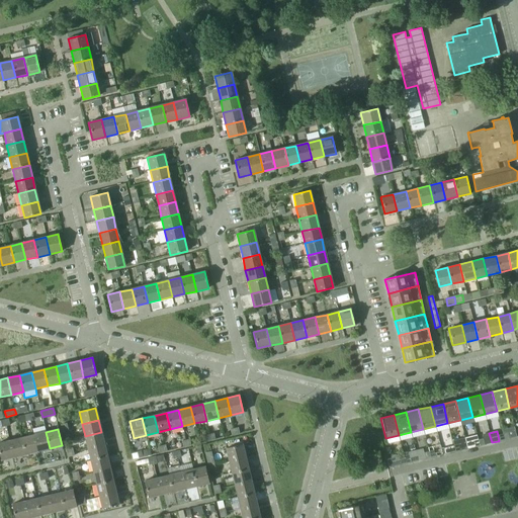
[(46,432),(33,435),(37,451),(50,448),(46,432)]
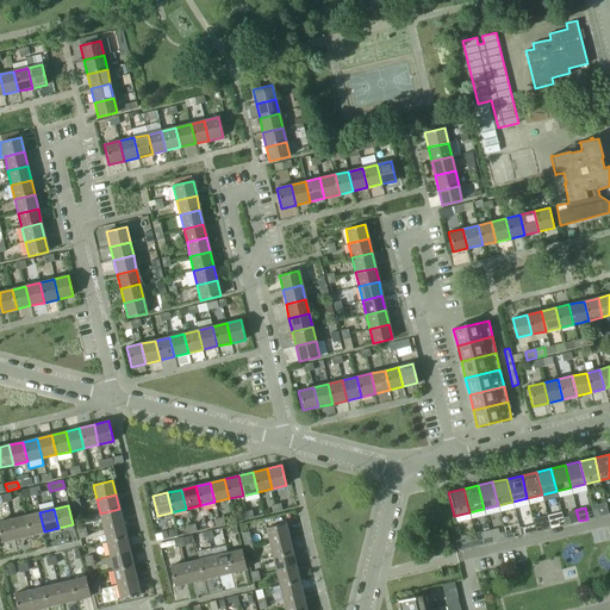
[(119,509),(100,514),(103,528),(123,523),(119,509)]
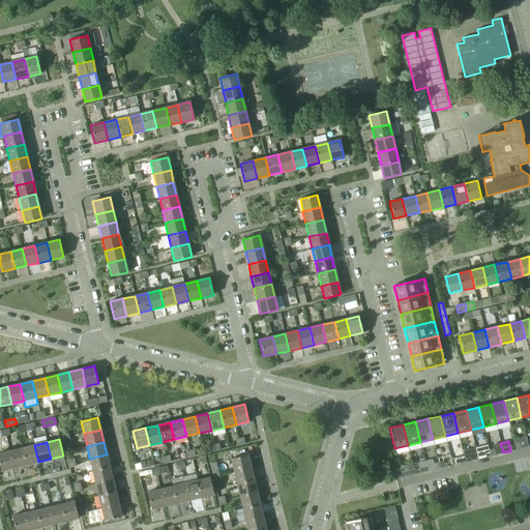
[(34,445),(22,448),(26,465),(38,462),(34,445)]
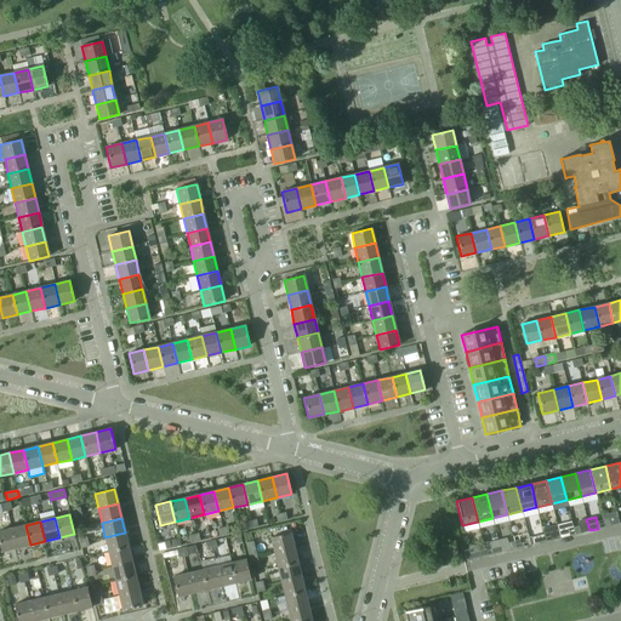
[(26,525),(11,529),(16,548),(30,545),(26,525)]
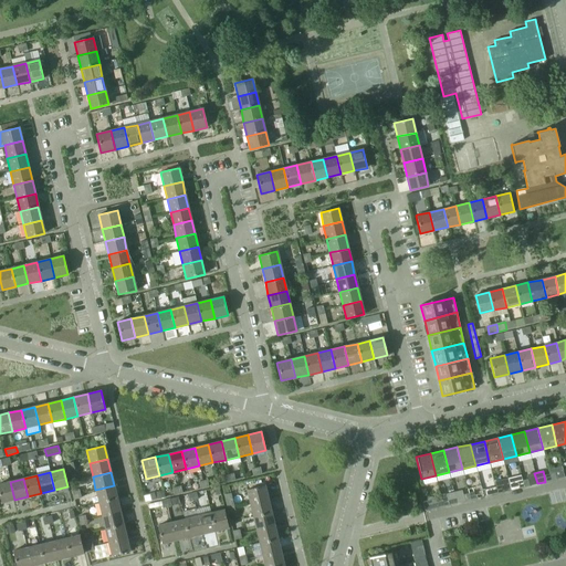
[(10,482),(0,483),(0,499),(1,503),(14,500),(10,482)]
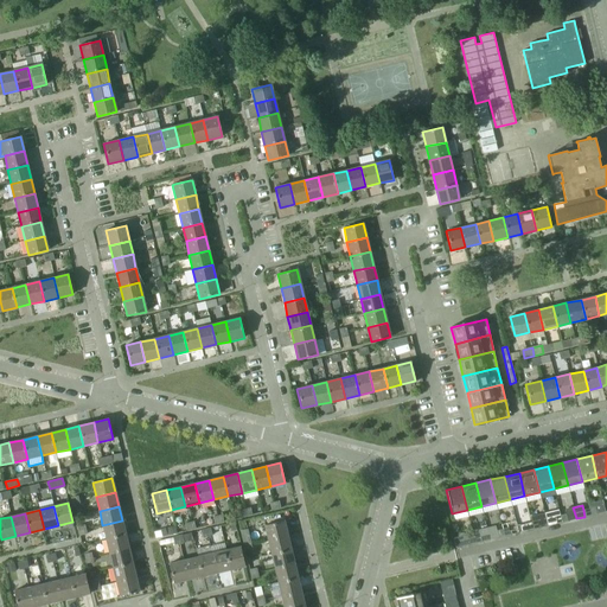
[(122,521),(102,525),(106,538),(126,534),(122,521)]
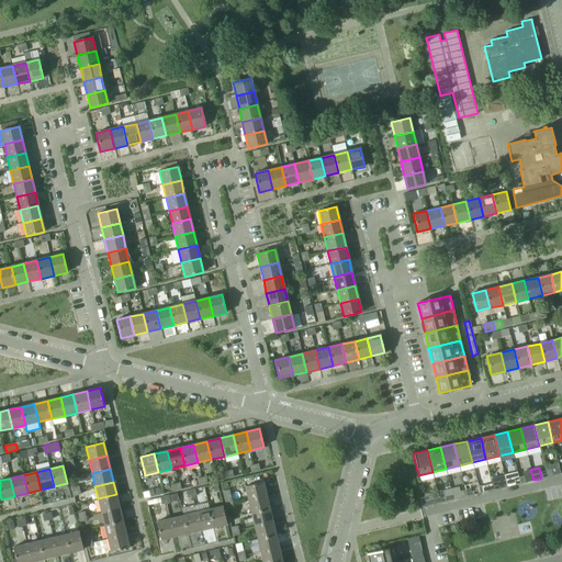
[(262,482),(245,486),(248,499),(266,495),(262,482)]
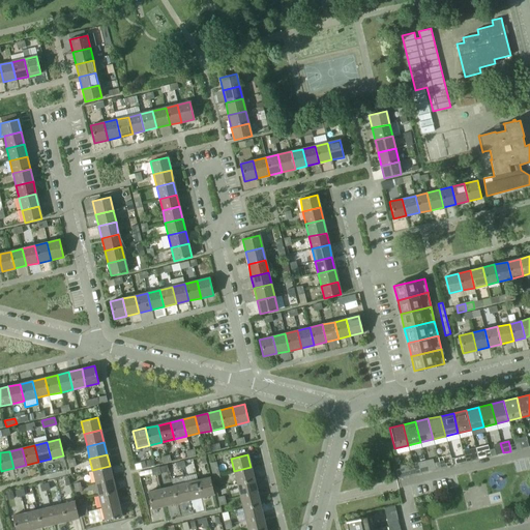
[(435,469),(433,464),(433,460),(424,462),(427,471),(435,469)]
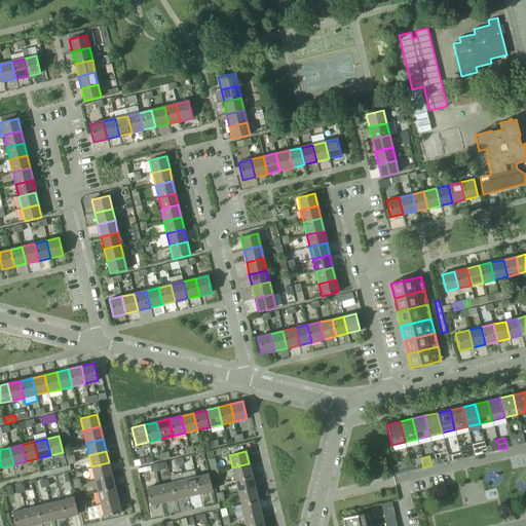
[(214,458),(213,459),(208,460),(211,473),(217,472),(214,458)]
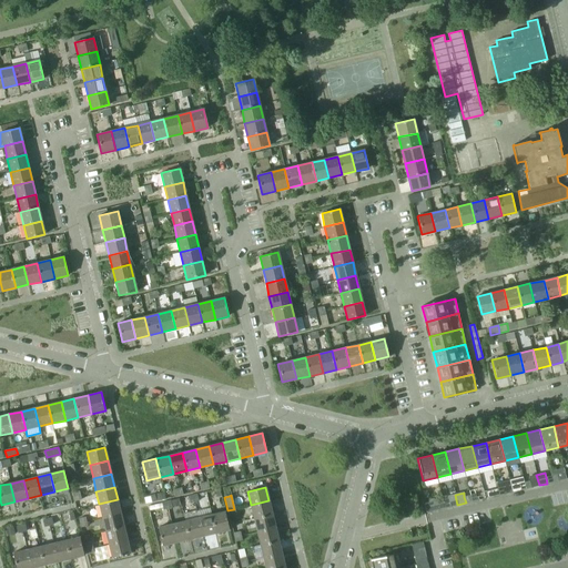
[(457,505),(455,495),(447,497),(448,500),(449,507),(457,505)]
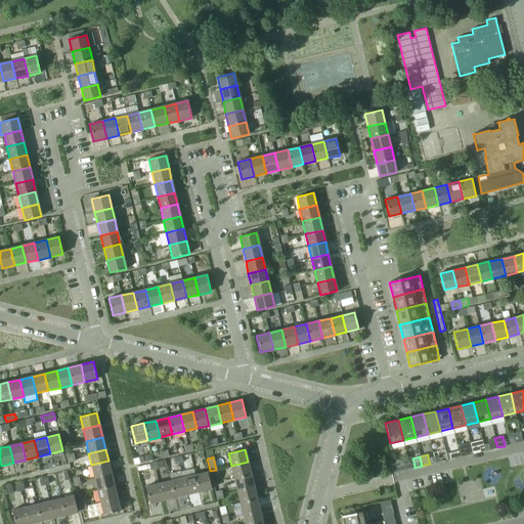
[(108,461),(91,465),(94,477),(112,474),(108,461)]
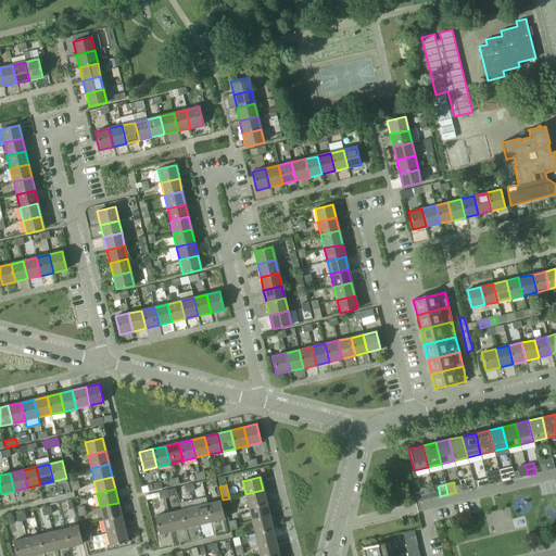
[(430,498),(428,492),(427,489),(419,491),(420,492),(415,493),(417,502),(430,498)]
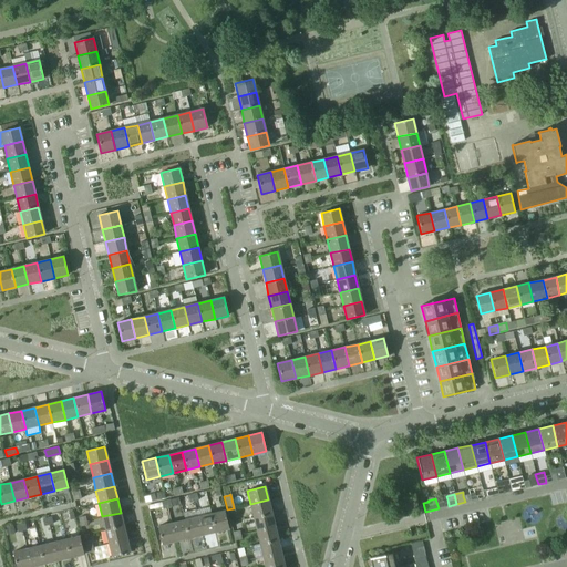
[(268,500),(250,504),(254,517),(271,513),(268,500)]
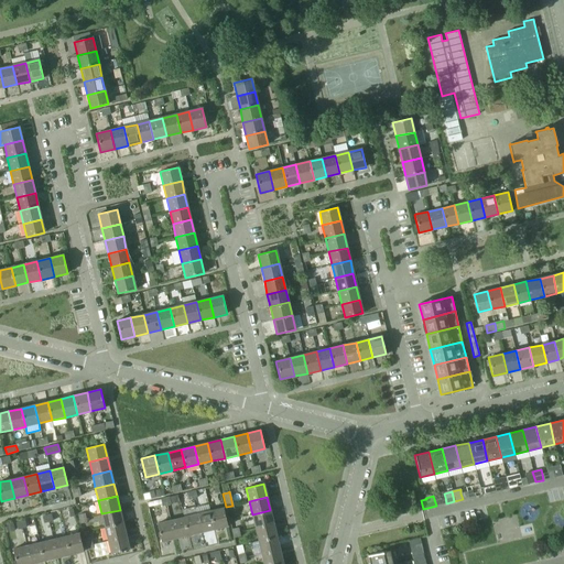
[(224,508),(209,511),(214,529),(228,527),(224,508)]
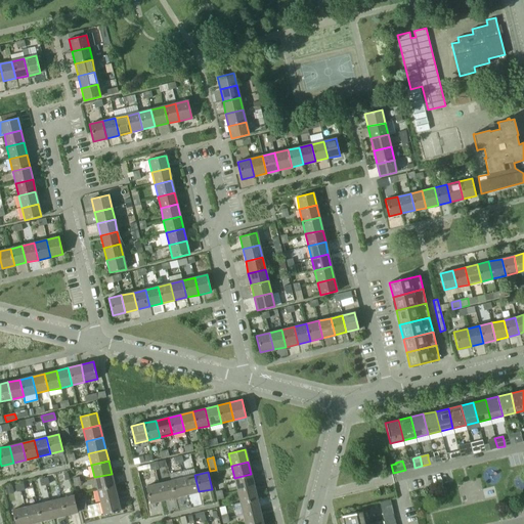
[(112,474),(94,477),(97,489),(114,485),(112,474)]
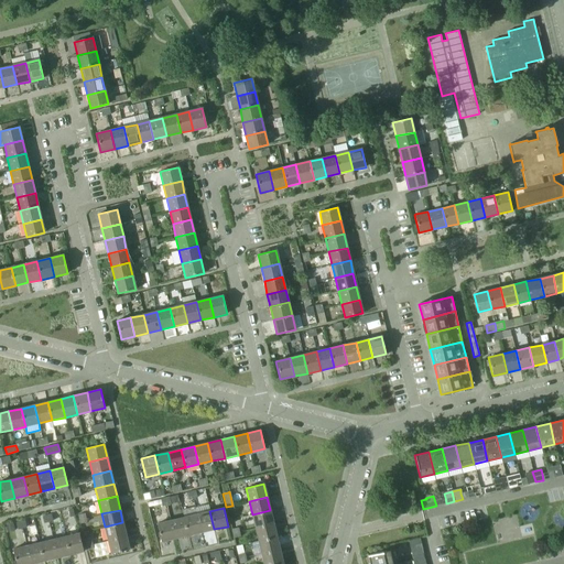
[(270,510),(252,514),(256,529),(273,524),(270,510)]
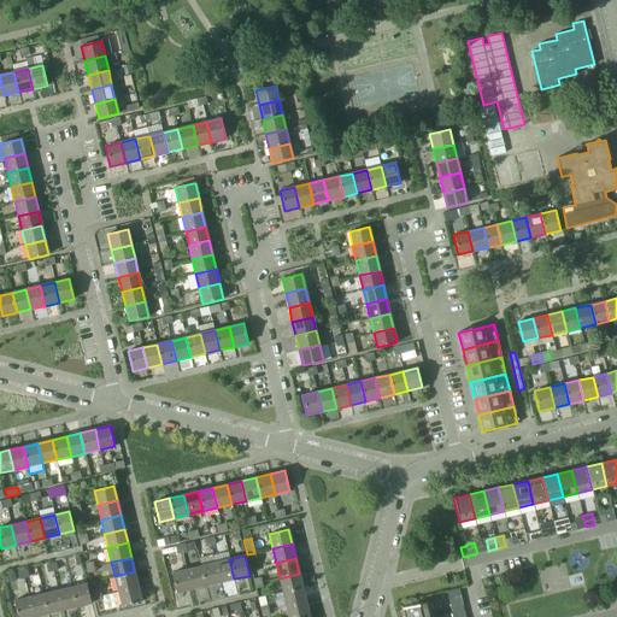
[(229,559),(215,563),(219,582),(234,579),(229,559)]
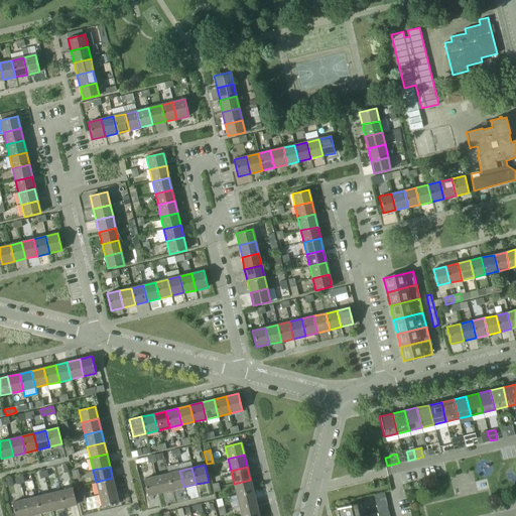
[(179,471),(167,474),(171,490),(183,487),(179,471)]
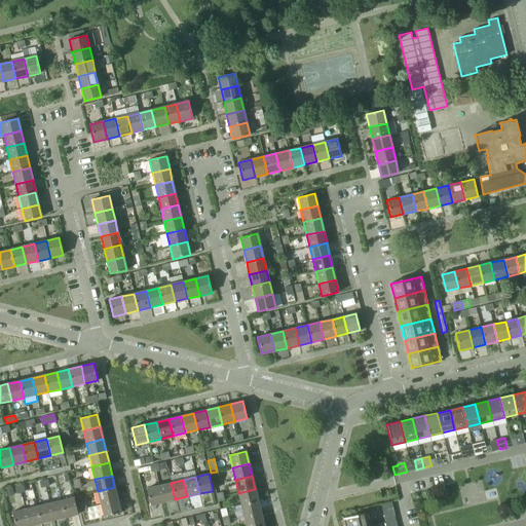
[(171,483),(158,486),(162,502),(175,499),(171,483)]
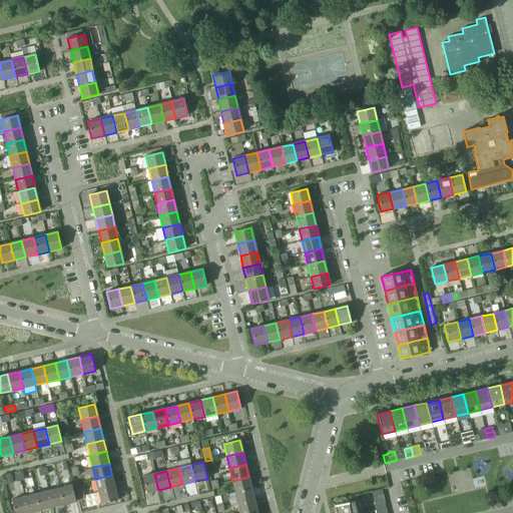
[(154,474),(142,476),(146,493),(158,490),(154,474)]
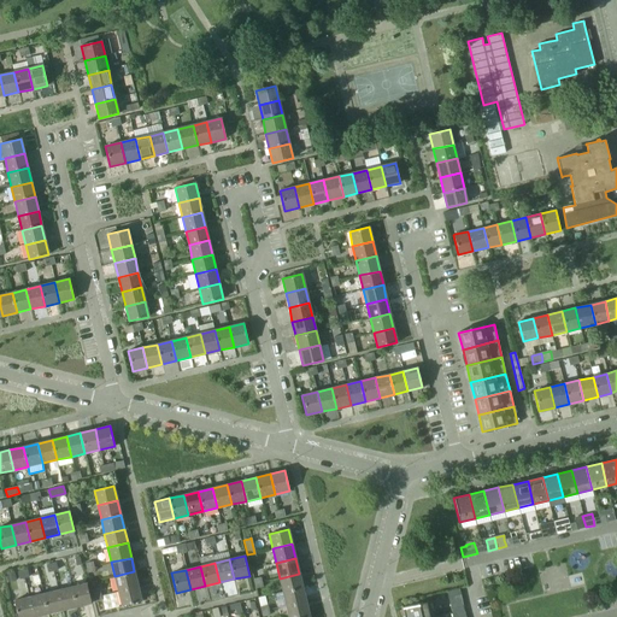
[(134,571),(115,576),(118,591),(137,586),(134,571)]
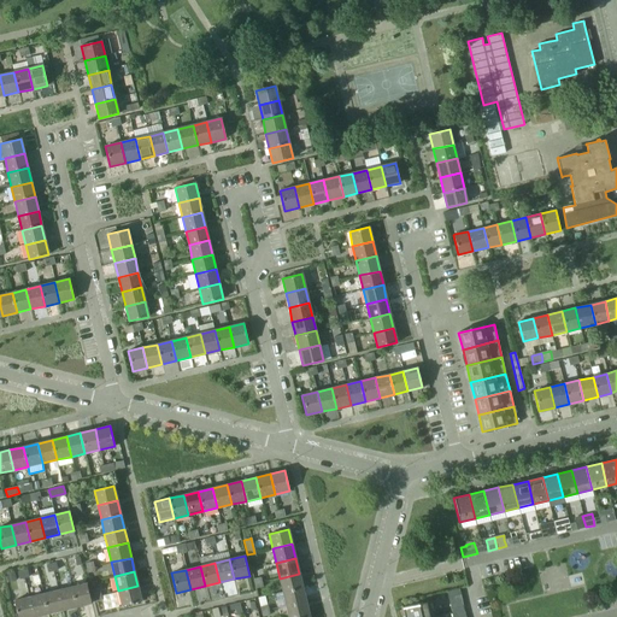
[(299,574),(280,579),(282,592),(303,587),(299,574)]
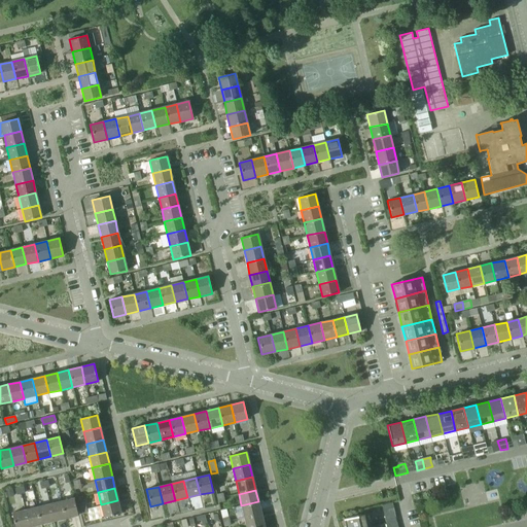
[(74,498),(61,501),(65,518),(78,516),(74,498)]
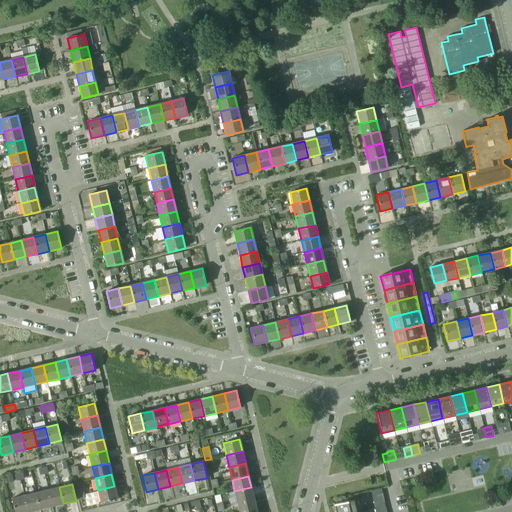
[(114,486),(98,490),(101,503),(117,499),(114,486)]
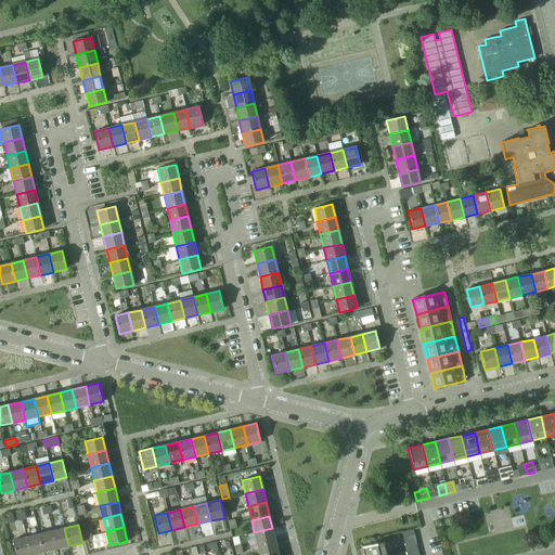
[(64,528),(51,531),(55,549),(68,545),(64,528)]
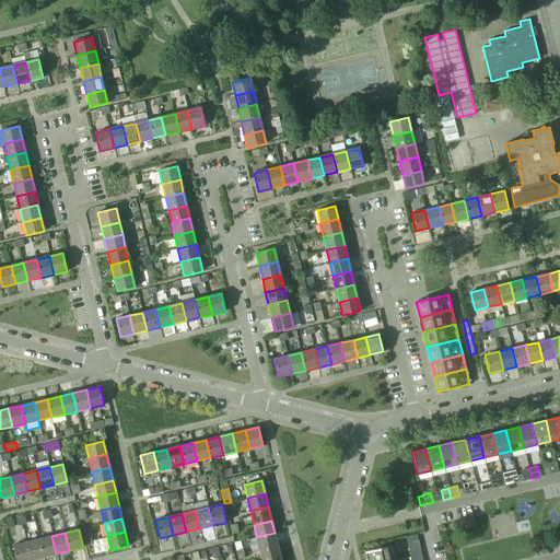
[(275,533),(256,537),(259,550),(278,546),(275,533)]
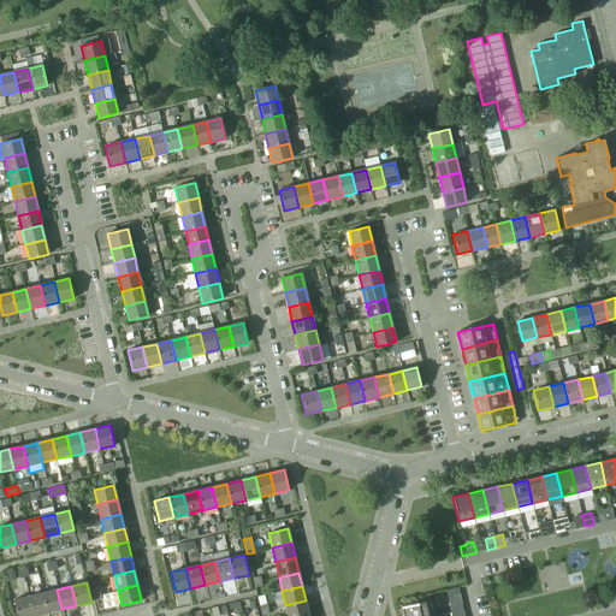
[(57,590),(42,593),(47,612),(61,609),(57,590)]
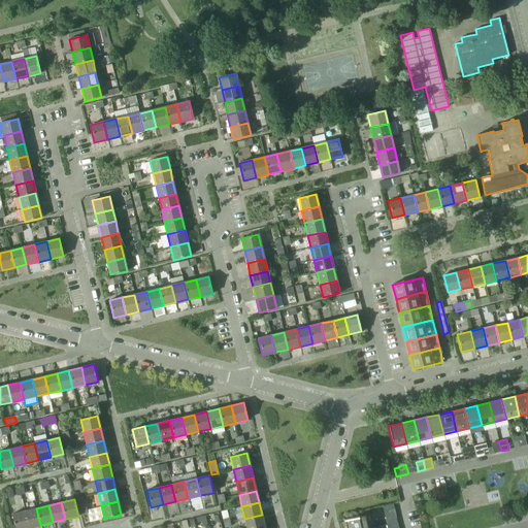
[(36,508),(25,512),(28,527),(40,525),(36,508)]
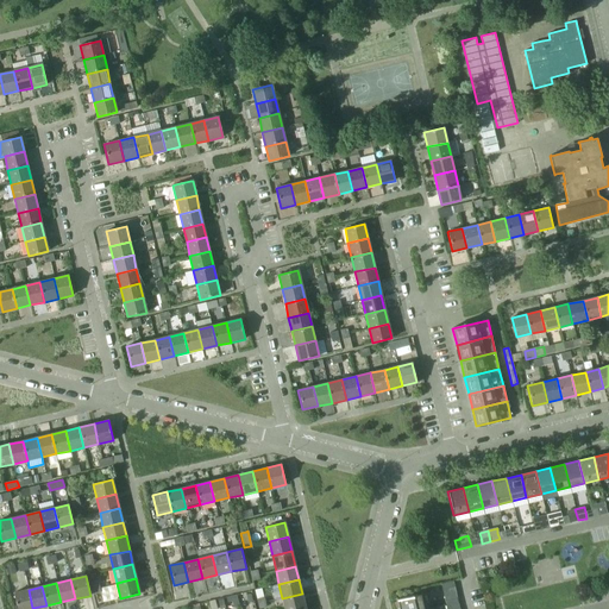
[(32,608),(29,590),(13,592),(17,608),(32,608)]
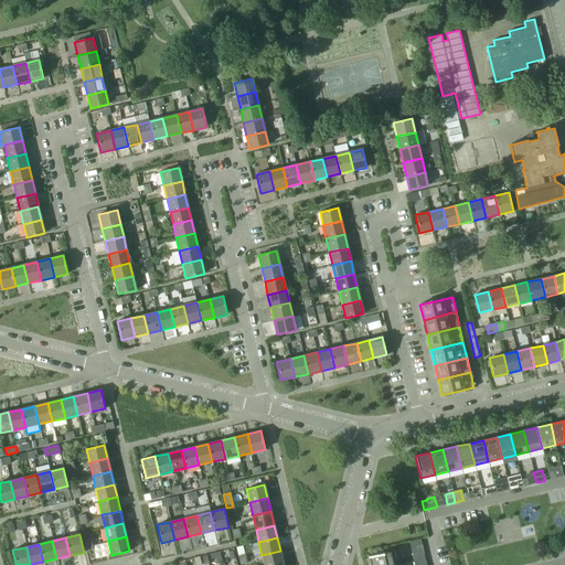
[(280,551),(262,555),(264,564),(277,564),(284,564),(280,551)]
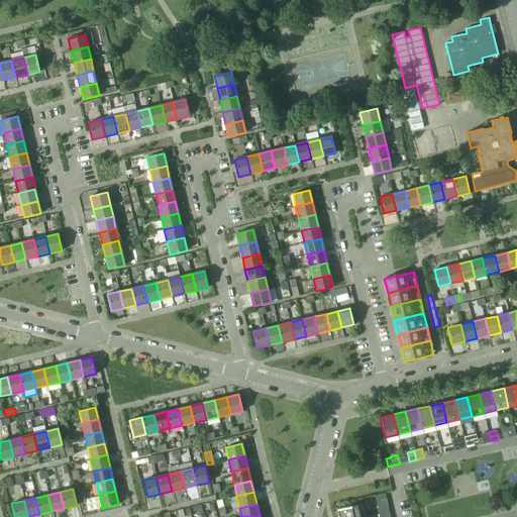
[(359,516),(356,505),(337,510),(338,516),(359,516)]
